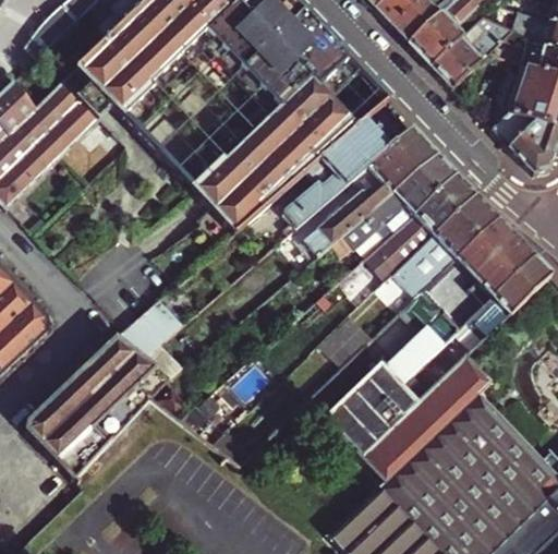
[(25,45),(37,57),(76,19),(96,0),(63,0),(53,9),(38,25),(32,35),(25,45)]
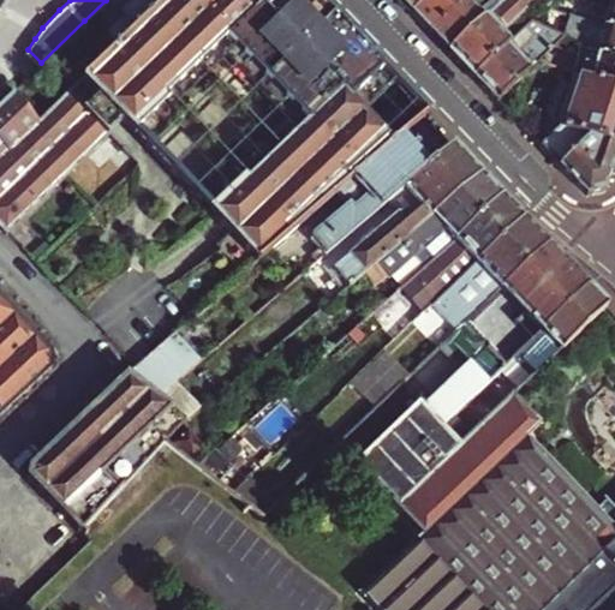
[(400,133),(424,112),(357,41),(317,0),(161,0),(115,45),(67,90),(108,132),(123,119),(196,195),(256,258),(336,189),(400,133)]
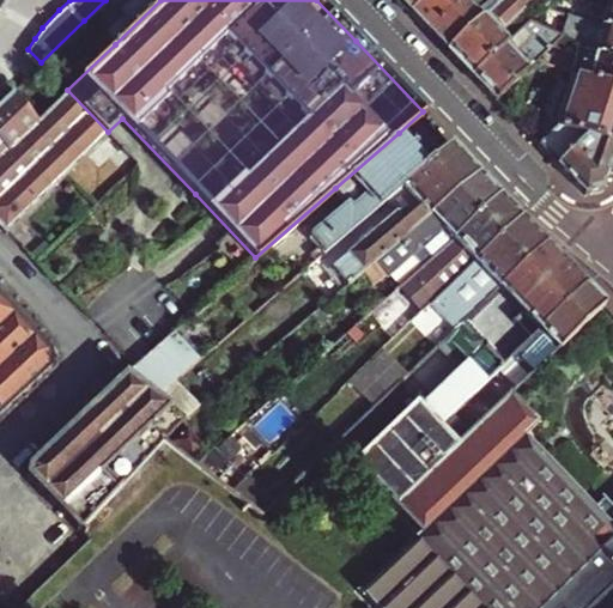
[(103,31),(115,44),(161,0),(128,0),(119,11),(122,13),(103,31)]
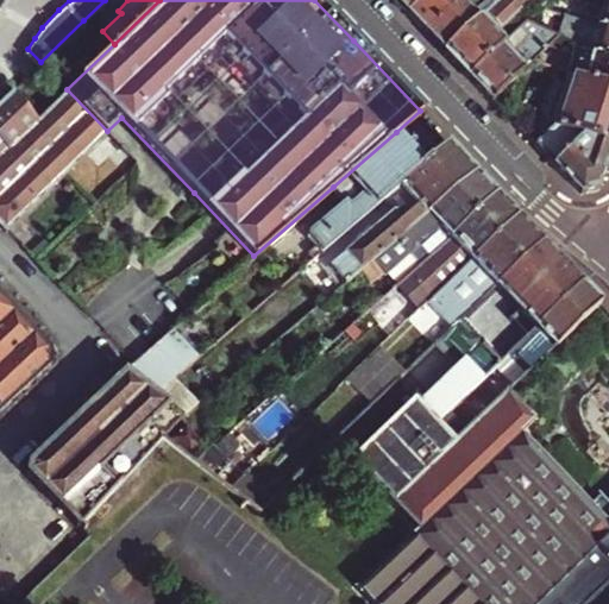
[(418,0),(409,8),(428,27),(457,0),(418,0)]
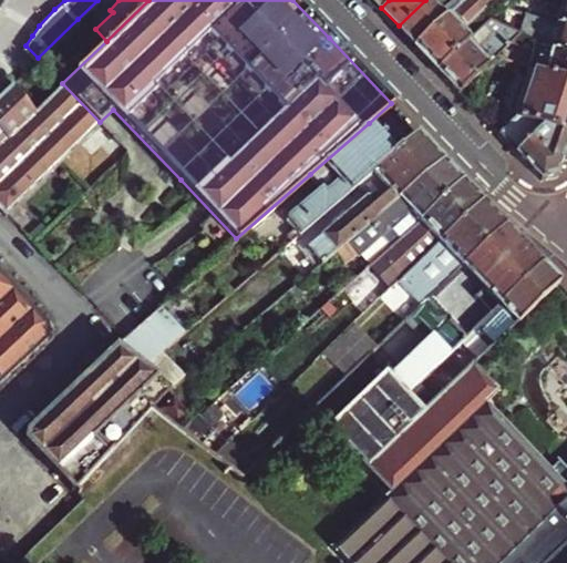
[(425,0),(399,26),(416,44),(461,0),(425,0)]
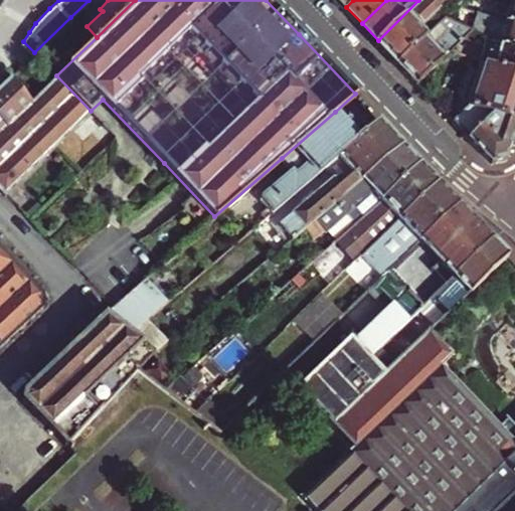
[(418,0),(378,40),(398,61),(430,32),(422,25),(448,0),(460,0),(462,2),(464,0),(418,0)]
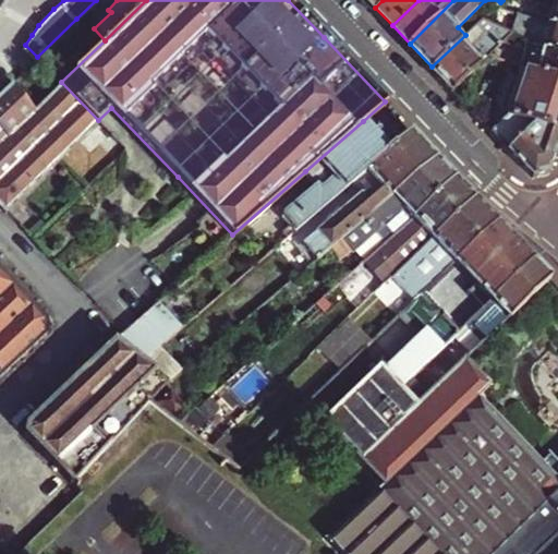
[(549,21),(557,23),(557,0),(537,0),(555,5),(549,21)]
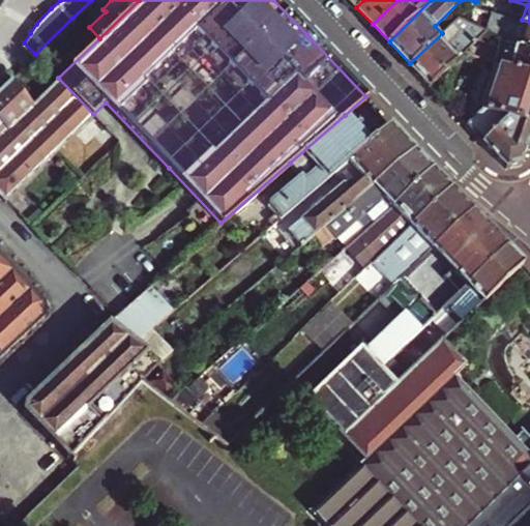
[(495,23),(507,26),(510,17),(499,12),(495,23)]
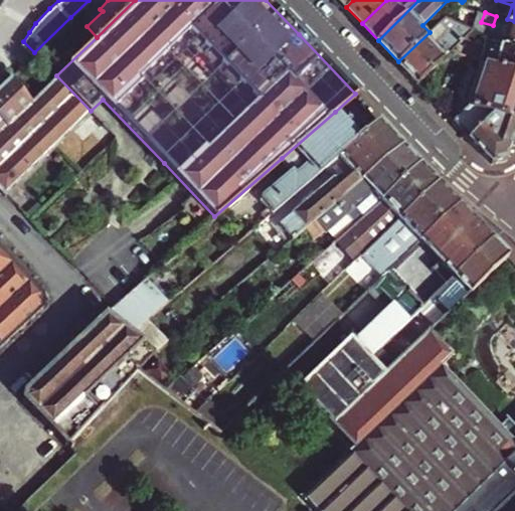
[(398,61),(417,81),(453,49),(474,28),(448,15),(430,32),(398,61)]
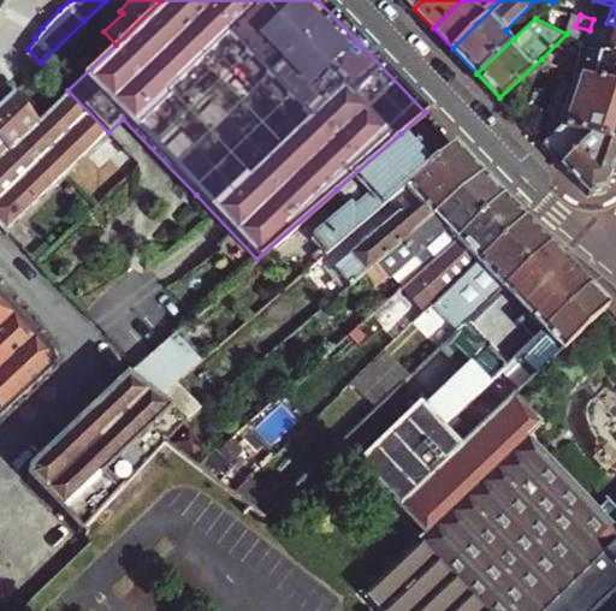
[(602,49),(615,54),(615,25),(606,23),(593,19),(590,30),(575,27),(573,36),(586,45),(602,49)]
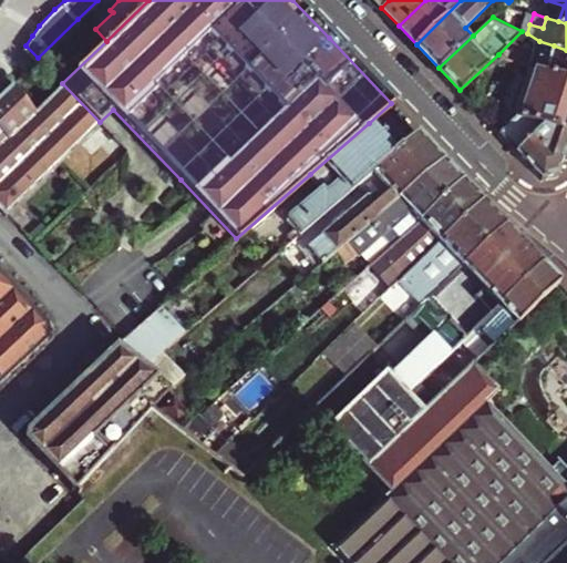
[(537,67),(566,75),(566,50),(554,45),(550,55),(540,53),(542,50),(524,44),(527,33),(522,31),(498,54),(537,67)]
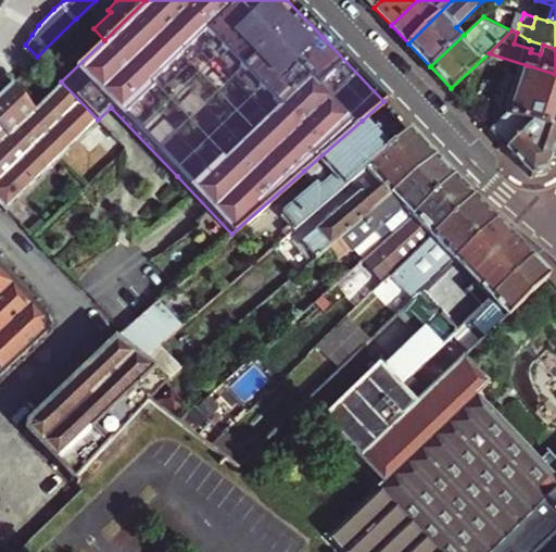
[(535,121),(555,127),(555,74),(527,65),(512,112),(510,112),(491,130),(507,148),(535,121)]
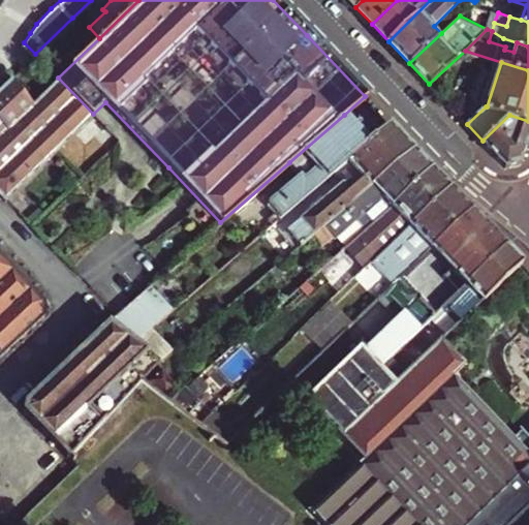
[(0,191),(5,197),(93,114),(58,78),(33,102),(10,78),(0,87),(0,191)]
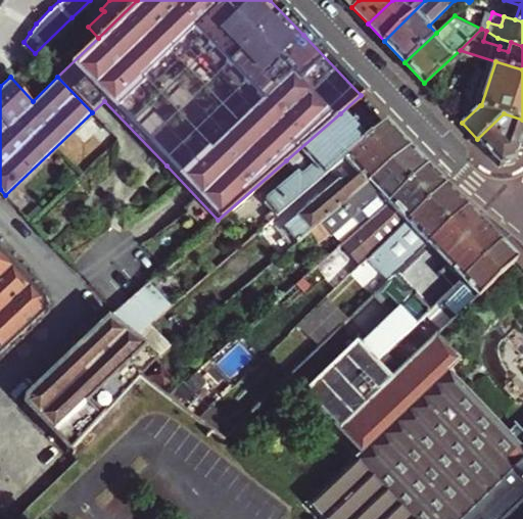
[(268,219),(327,169),(364,138),(340,113),(286,160),(296,173),(264,200),(272,208),(265,215),(268,219)]
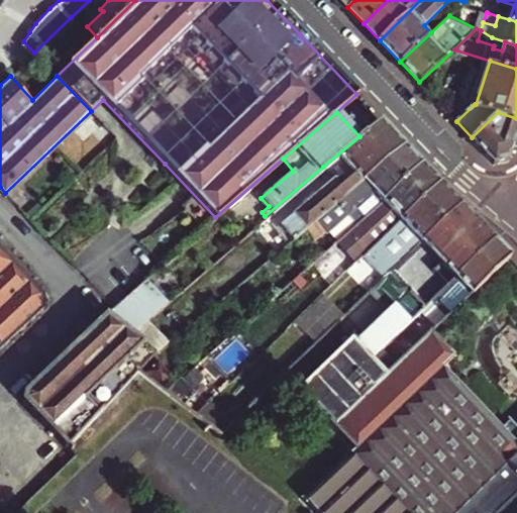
[(495,162),(510,158),(516,136),(516,118),(498,112),(472,137),(495,162)]
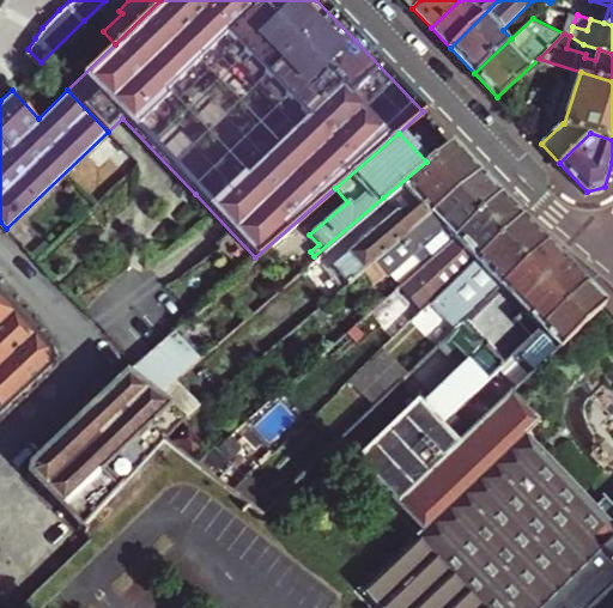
[(346,281),(362,269),(480,170),(451,140),(426,162),(383,198),(395,211),(332,263),(346,281)]
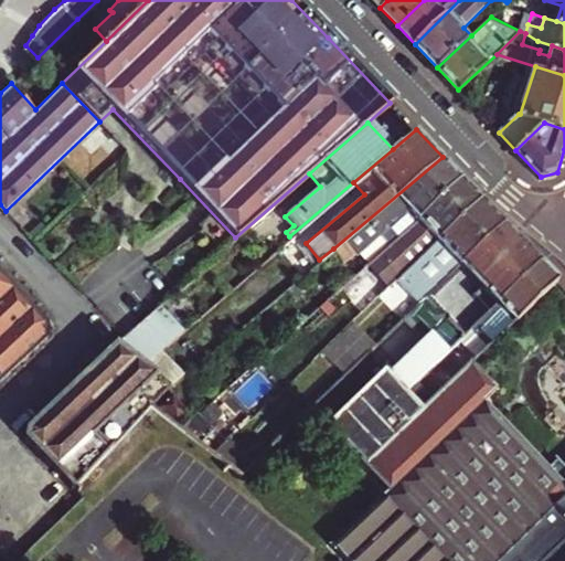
[(391,243),(419,218),(461,177),(443,157),(333,249),(343,258),(354,249),(356,252),(368,262),(391,243)]
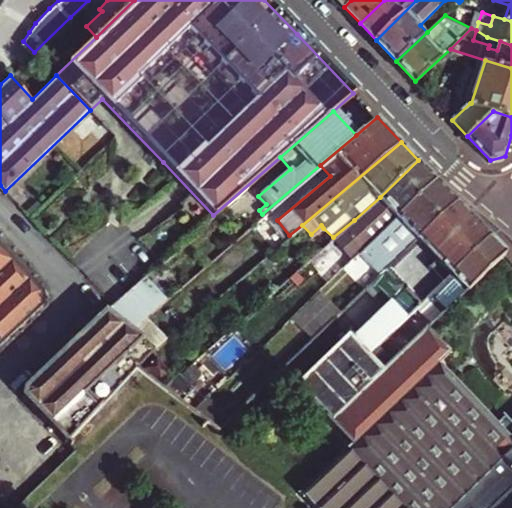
[(371,240),(397,216),(436,179),(418,160),(380,197),(354,220),(333,237),(331,239),(342,251),(350,260),(360,250),(371,240)]
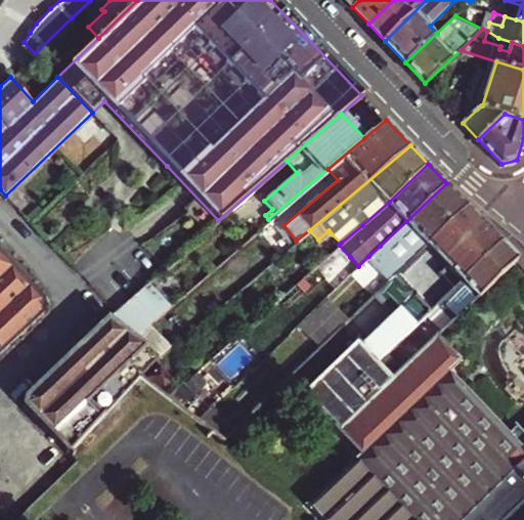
[(415,229),(427,242),(467,205),(446,183),(406,221),(380,246),(368,256),(377,265),(402,242),(415,229)]
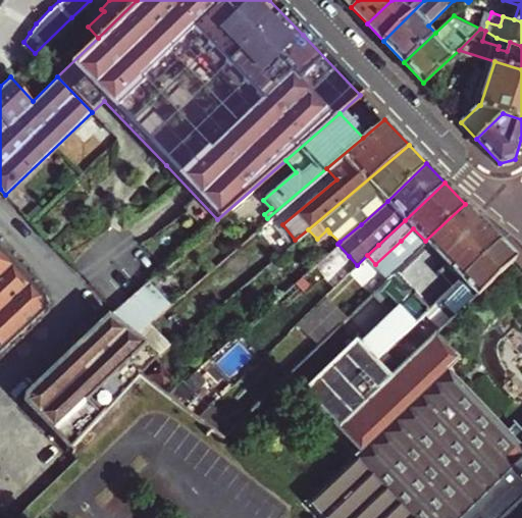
[(437,299),(500,241),(465,204),(425,241),(446,262),(415,292),(413,291),(360,341),(356,338),(301,389),(336,425),(389,374),(374,358),(403,330),(437,299)]
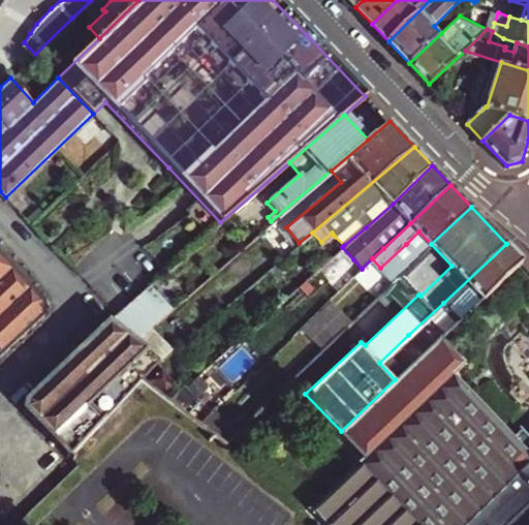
[(406,244),(418,256),(431,244),(418,232),(406,244)]
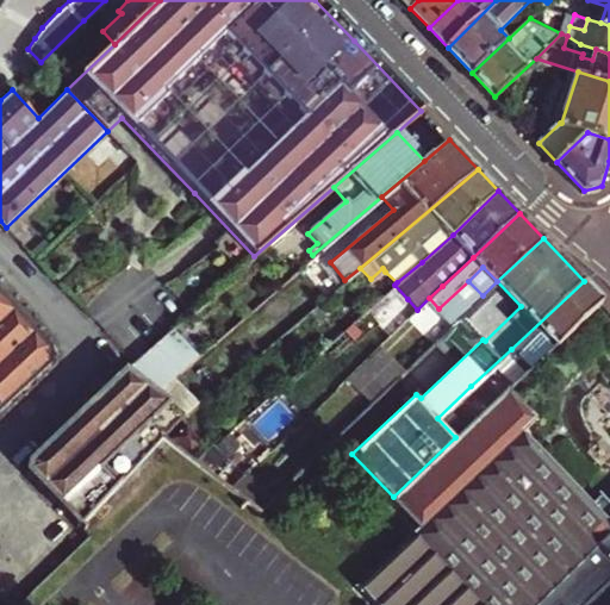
[(531,351),(540,359),(602,299),(584,281),(511,349),(521,360),(531,351)]
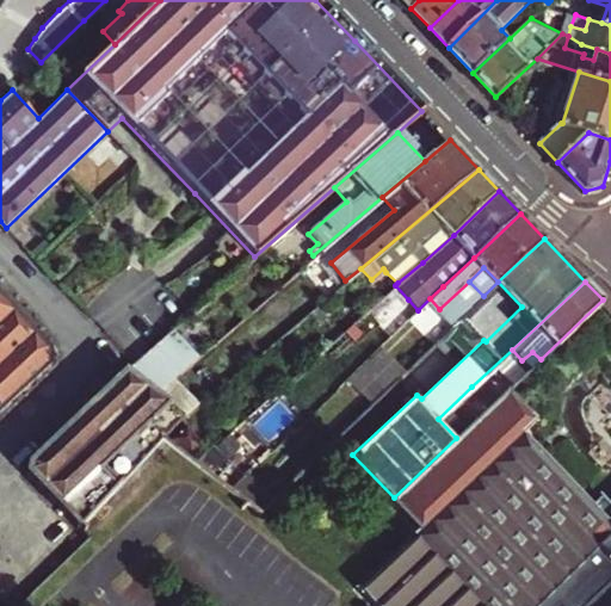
[(0,396),(7,403),(50,362),(50,345),(0,291),(0,396)]
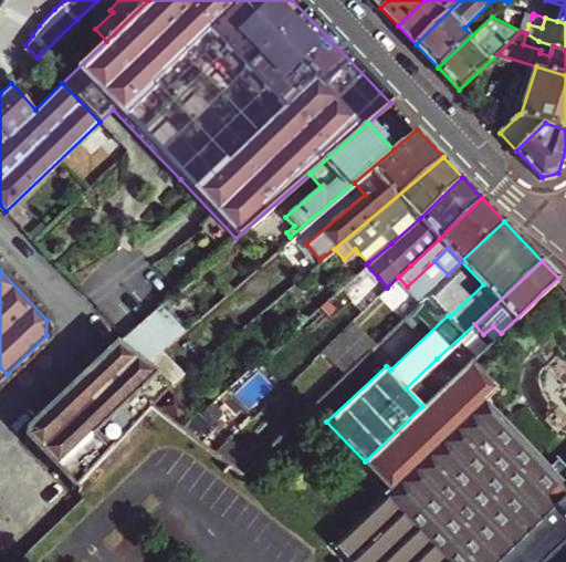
[(127,332),(116,342),(143,362),(184,328),(161,302),(127,332)]
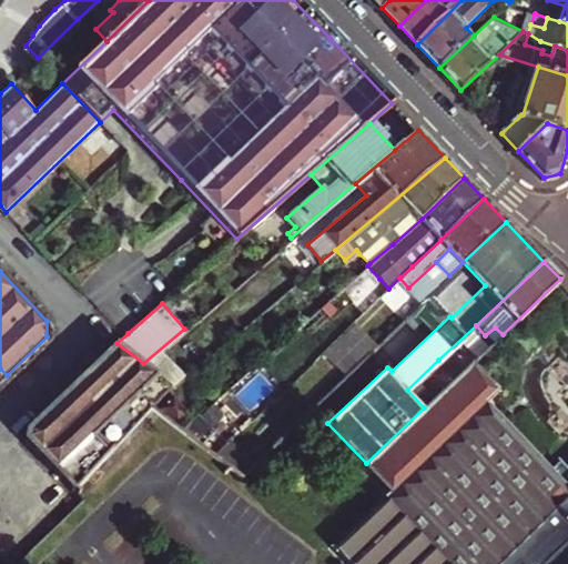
[(485,335),(493,344),(503,334),(495,328),(485,335)]
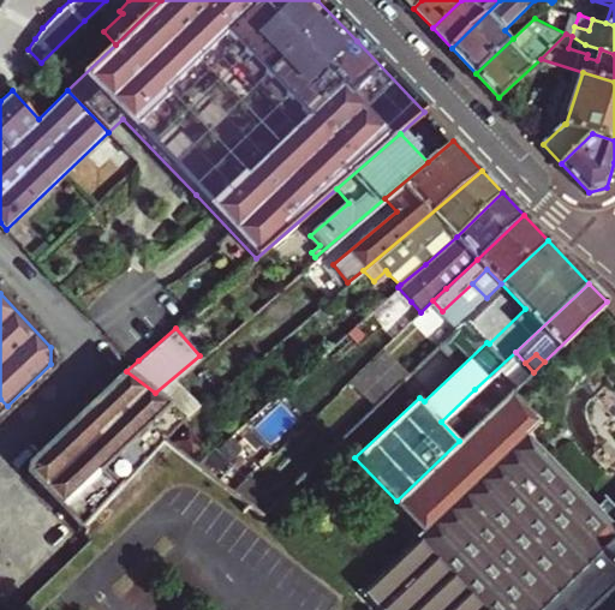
[(79,528),(163,438),(185,416),(155,393),(126,371),(41,452),(29,464),(27,472),(79,528)]
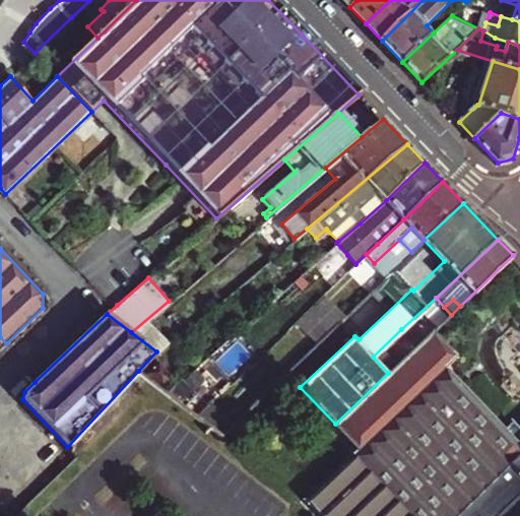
[(373,357),(388,373),(417,345),(401,329),(373,357)]
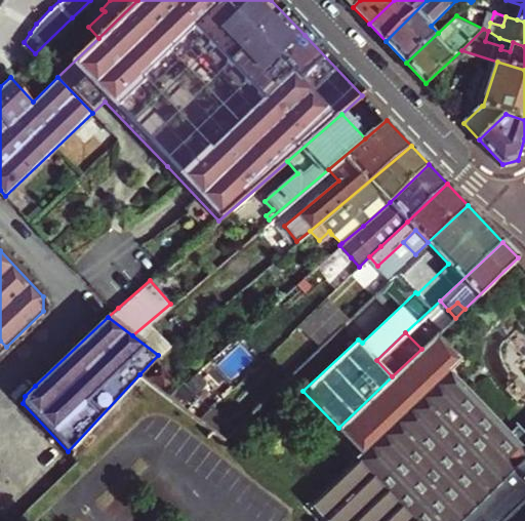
[(503,520),(524,501),(524,499),(524,443),(451,366),(459,359),(437,335),(421,349),(392,376),(338,428),(361,452),(309,502),(327,520),(503,520)]
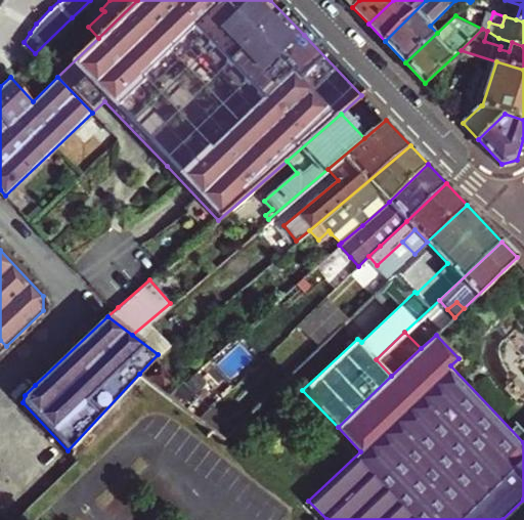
[(163,387),(174,377),(160,362),(148,373),(163,387)]
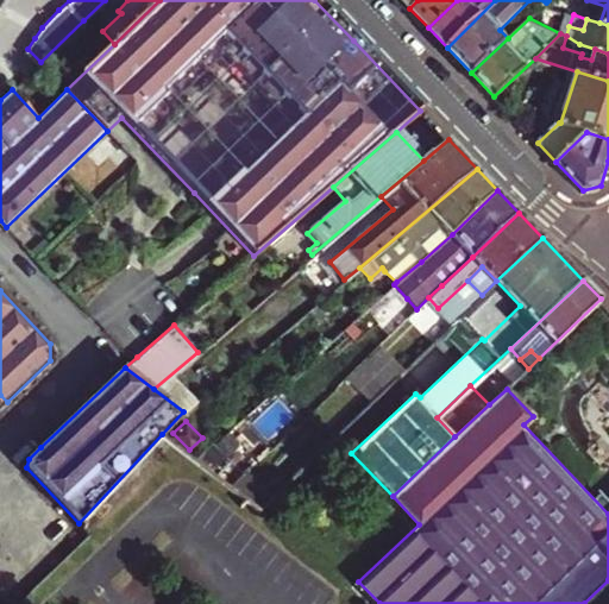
[(194,458),(215,473),(230,459),(212,441),(194,458)]
